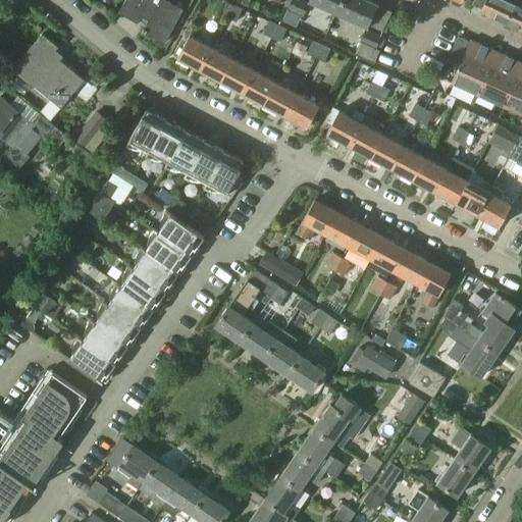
[(125,0),(118,12),(137,22),(141,16),(148,20),(142,31),(164,43),(183,10),(163,0),(125,0)]
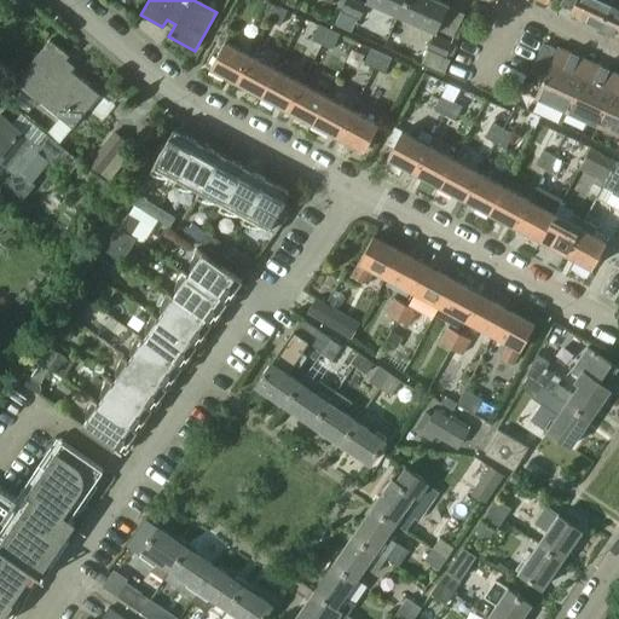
[(266,0),(259,17),(271,22),(278,6),(270,3),(266,0)]
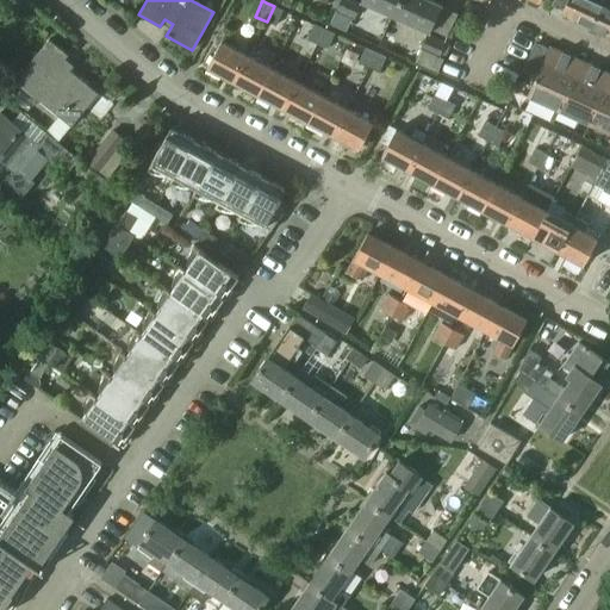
[(349,0),(341,0),(336,11),(355,19),(361,5),(349,0)]
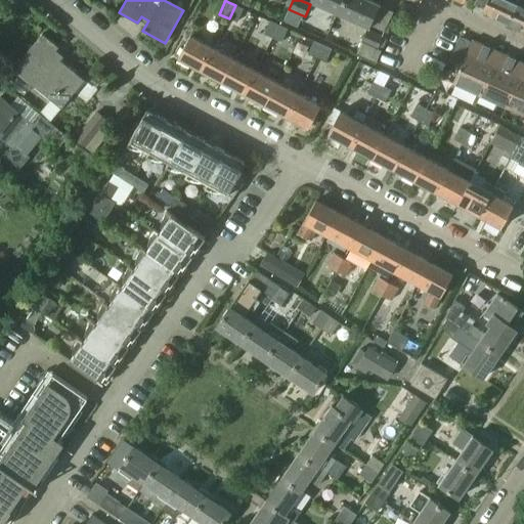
[(340,16),(347,0),(311,0),(310,3),(340,16)]
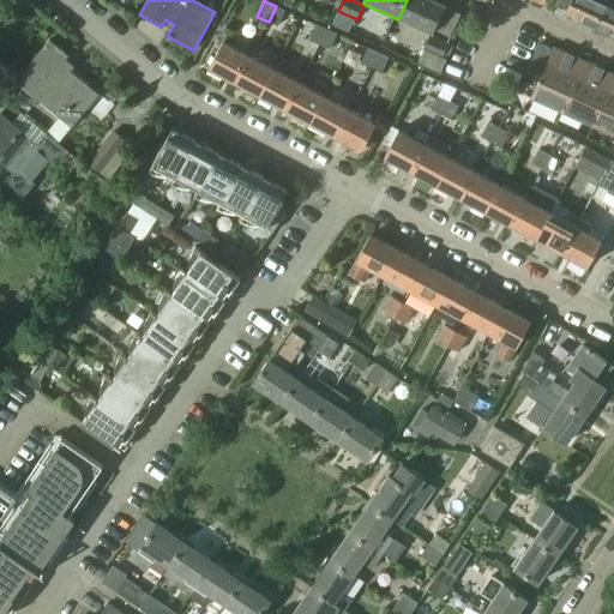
[(426,0),(407,0),(398,19),(433,36),(445,10),(426,0)]
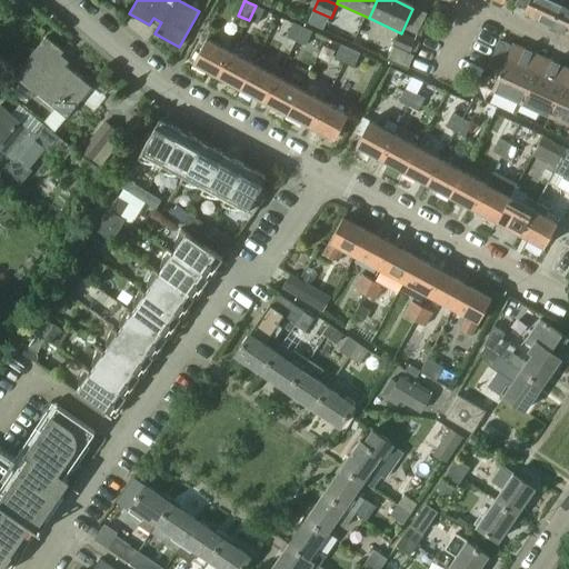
[(529,0),(526,10),(525,12),(552,25),(563,1),(563,0),(529,0)]
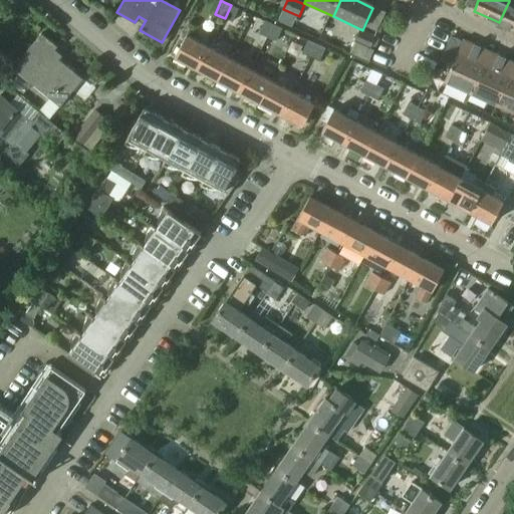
[(513,0),(509,0),(509,1),(499,22),(513,28),(513,0)]
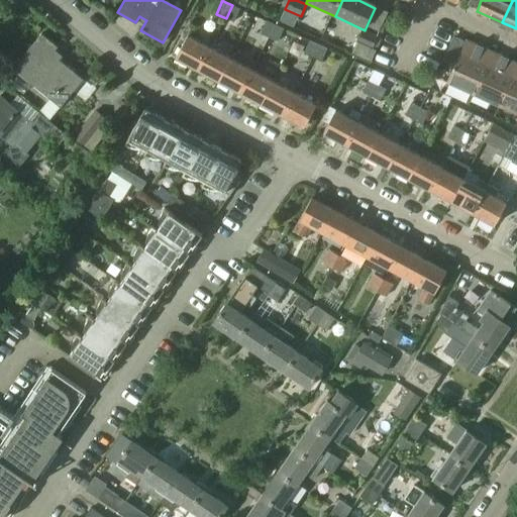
[(232,5),(226,18),(234,22),(240,9),(232,5)]
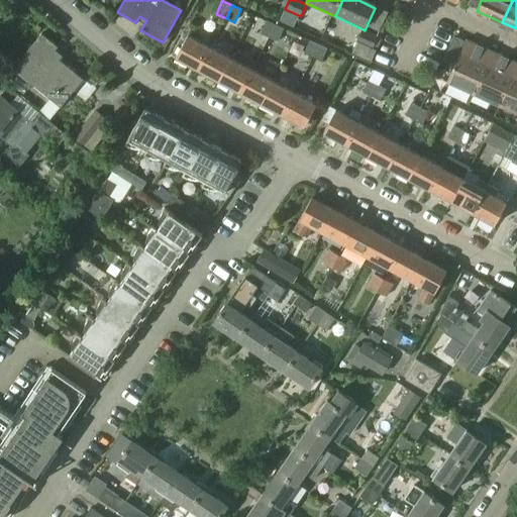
[(267,20),(261,33),(270,37),(276,24),(267,20)]
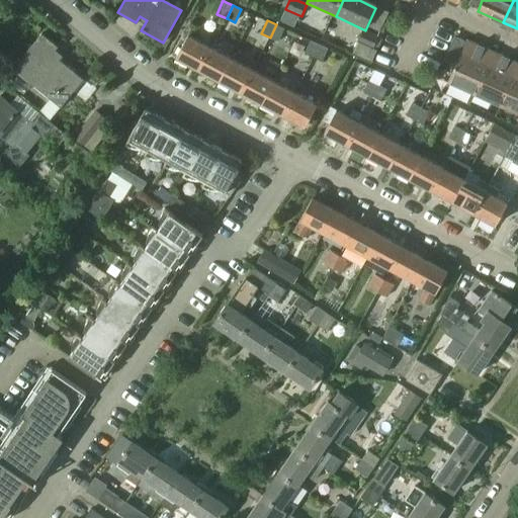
[(276,24),(270,37),(279,41),(284,28),(276,24)]
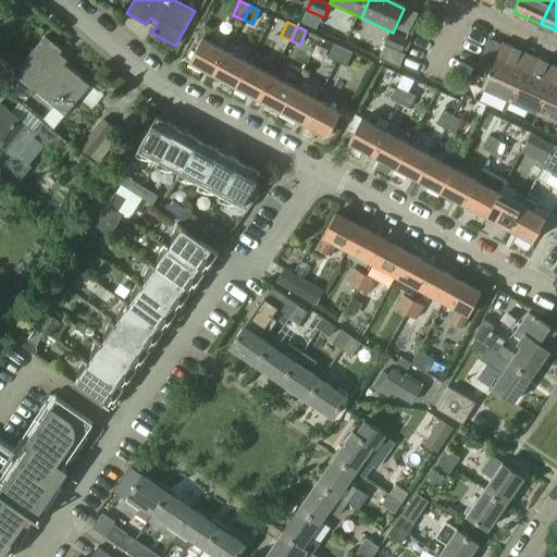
[(384,45),(401,51),(407,39),(390,32),(384,45)]
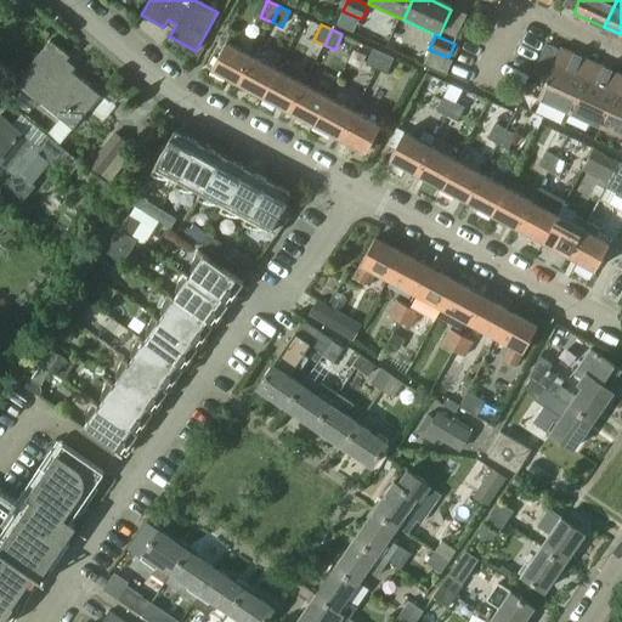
[(51,40),(17,83),(60,117),(72,126),(73,128),(101,95),(63,64),(69,56),(51,40)]
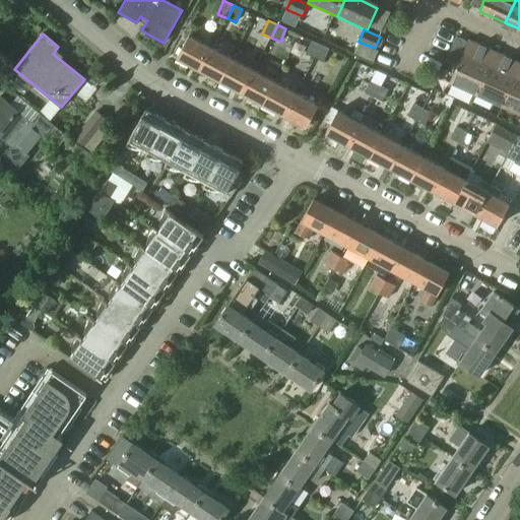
[(189,34),(177,56),(199,68),(211,46),(189,34)]
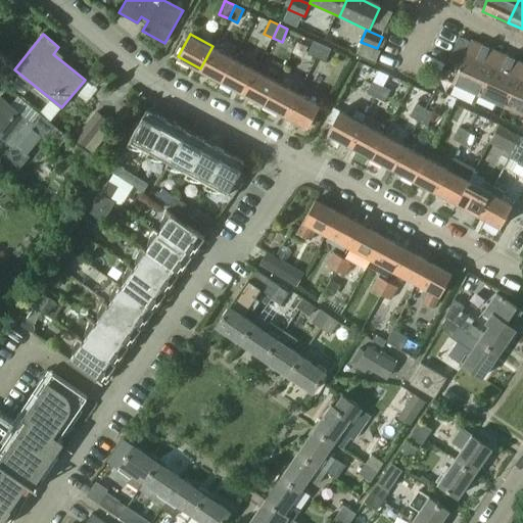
[(460,36),(448,59),(460,64),(452,82),(453,83),(479,95),(498,52),(472,41),(471,40),(471,41),(460,36)]
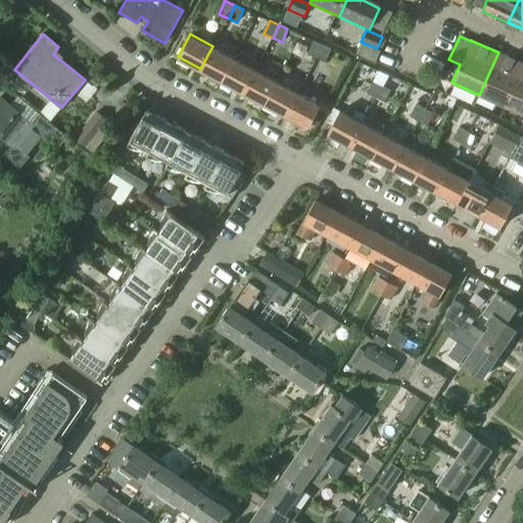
[(314,41),(307,54),(317,58),(323,45),(314,41)]
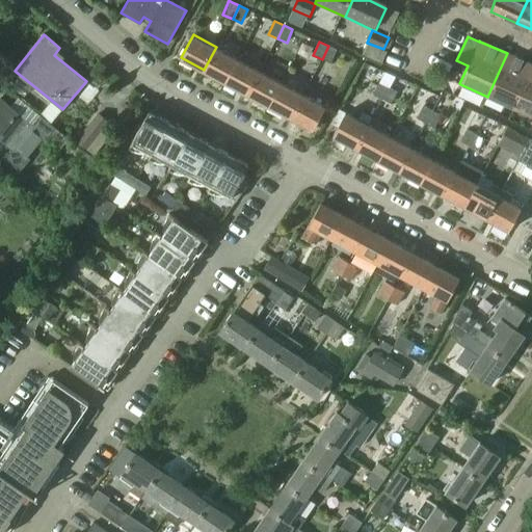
[(328,46),(322,59),(331,63),(338,50),(328,46)]
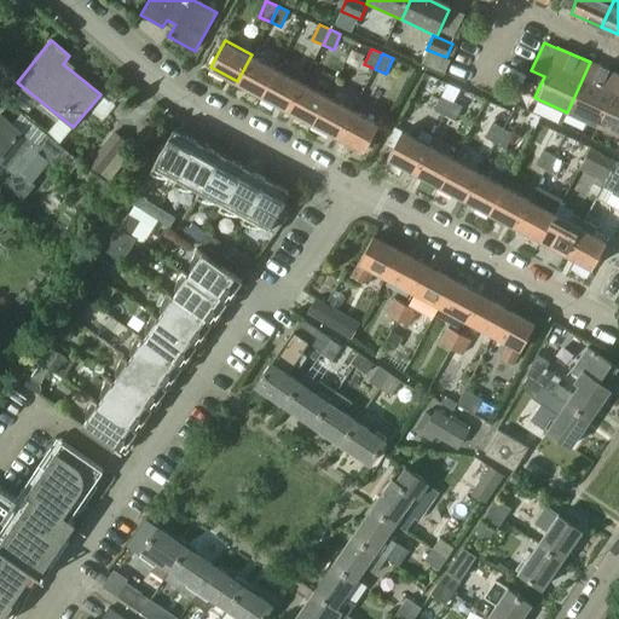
[(252,55),(237,81),(262,96),(277,69),(252,55)]
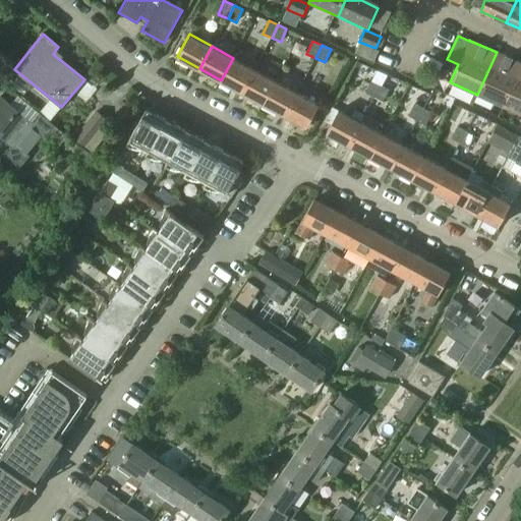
[(520,63),(497,52),(477,95),(505,106),(520,69),(520,63)]
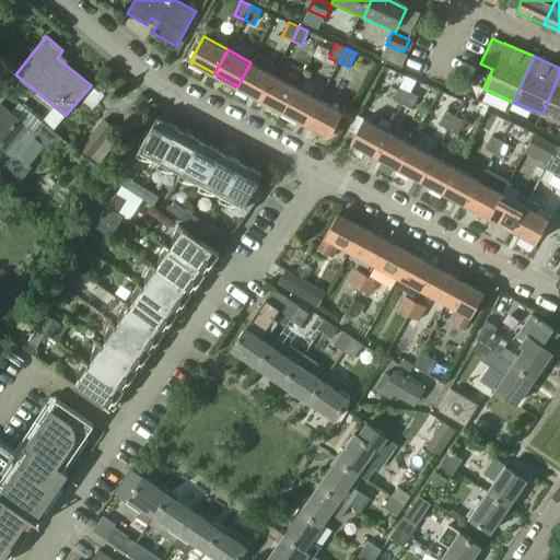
[(251,62),(237,86),(260,98),(273,74),(251,62)]
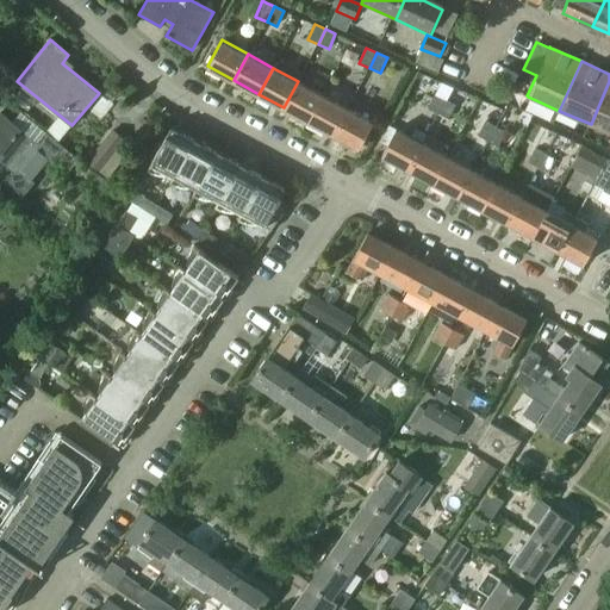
[(298,81),(284,107),(309,122),(323,95),(298,81)]
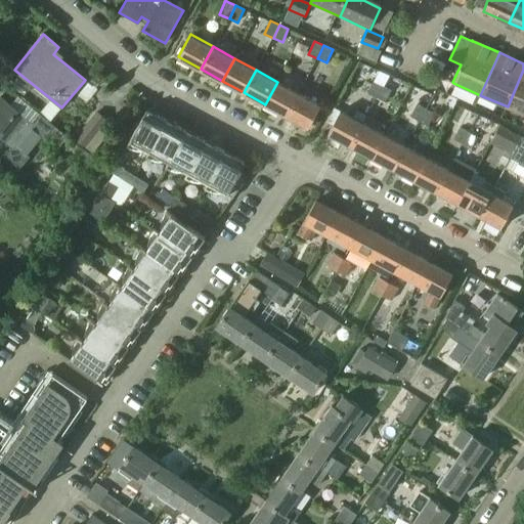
[(523,70),(508,106),(523,114),(523,70)]
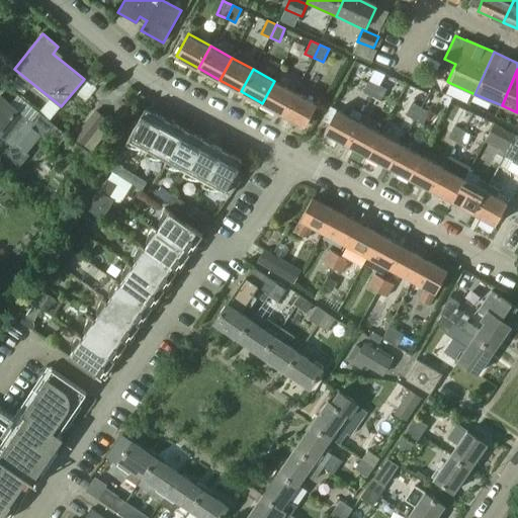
[(375,70),(370,80),(379,84),(384,75),(385,74),(375,70)]
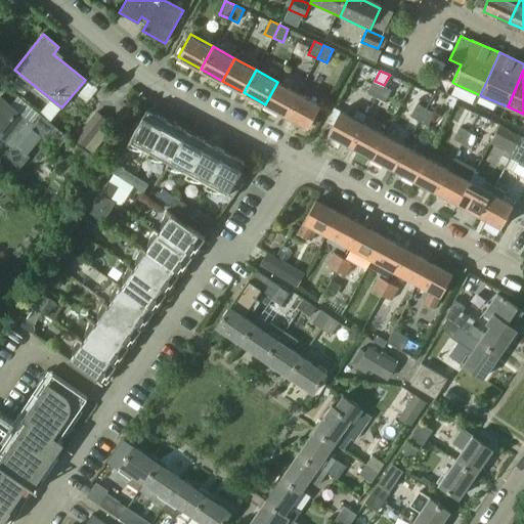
[(375,81),(367,93),(376,98),(377,98),(384,85),(375,81)]
